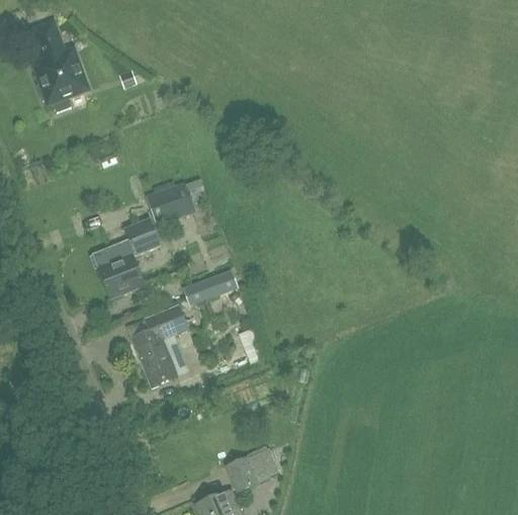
[(91,91),(75,47),(66,50),(55,19),(28,28),(39,60),(31,63),(38,84),(36,84),(41,100),(45,100),(47,106),(54,104),(56,111),(71,106),(69,98),(91,91)]
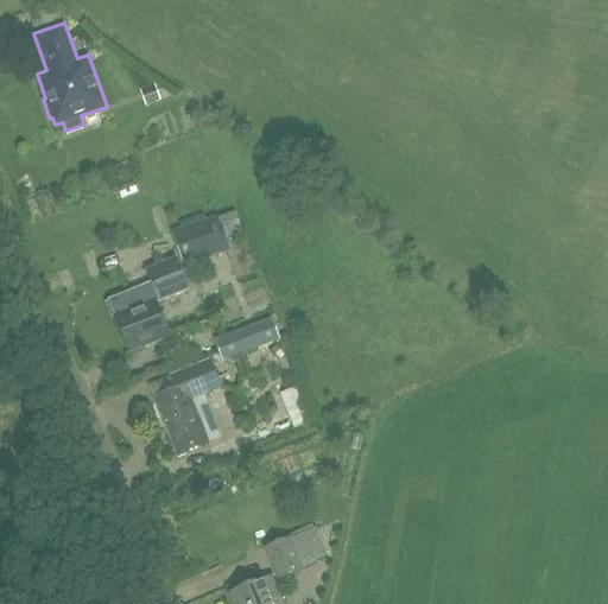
[(184,262),(229,247),(226,237),(242,231),(234,209),(216,214),(173,229),(184,262)]
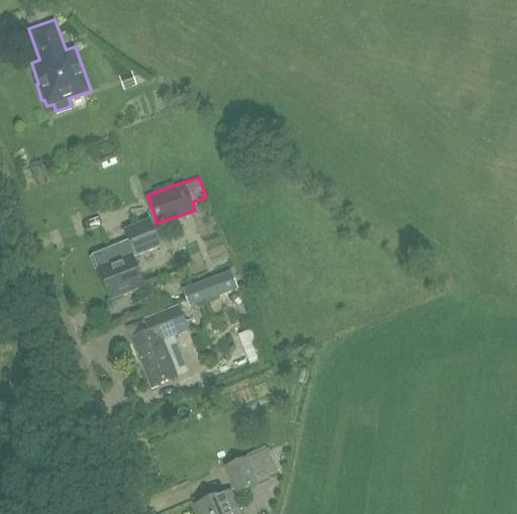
[(98,265),(111,297),(145,283),(133,254),(162,243),(150,217),(125,227),(129,237),(93,252),(91,253),(96,266),(98,265)]
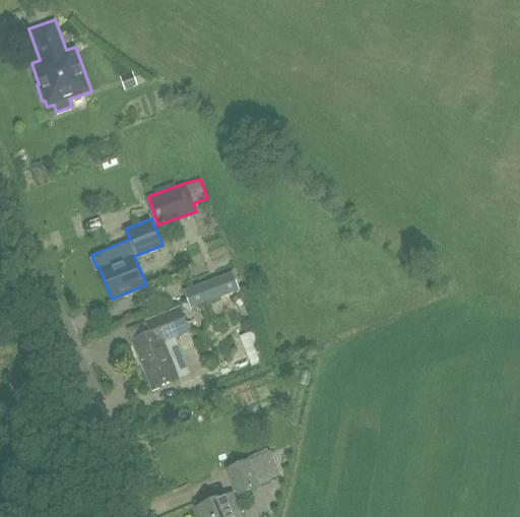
[(208,279),(185,288),(192,307),(238,287),(232,271),(209,280),(208,279)]
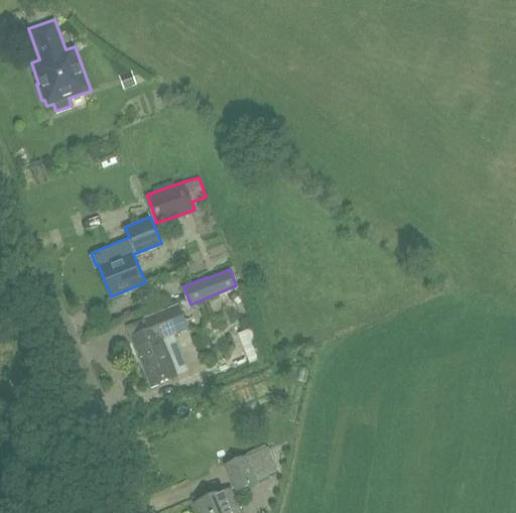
[(235,289),(230,295),(237,302),(243,297),(235,289)]
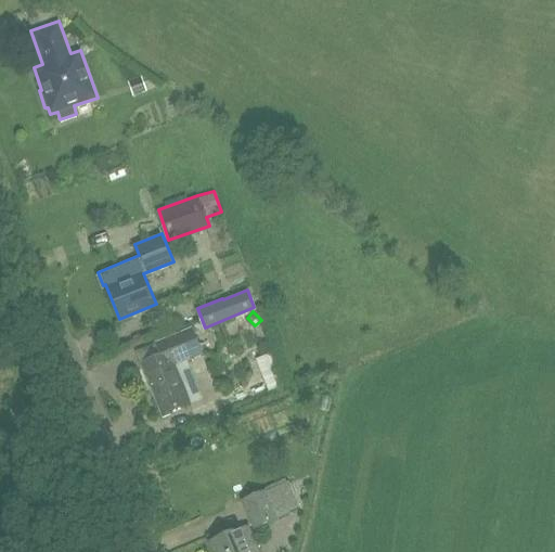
[(192,326),(155,341),(160,356),(141,363),(151,386),(153,385),(164,413),(190,402),(173,362),(190,356),(202,350),(192,326)]
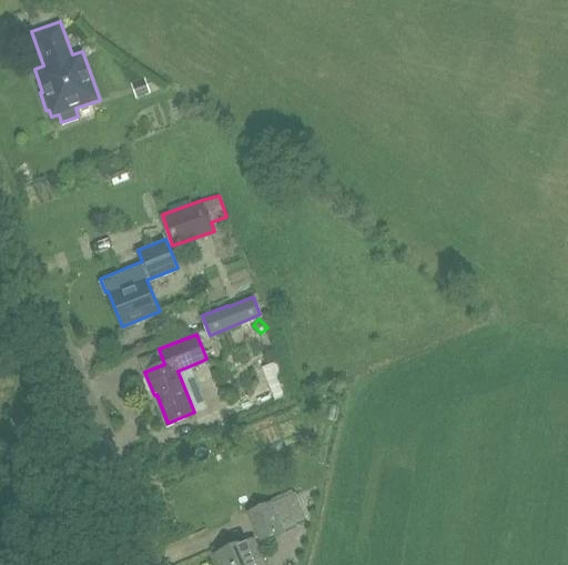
[(204,373),(192,376),(205,419),(217,415),(204,373)]
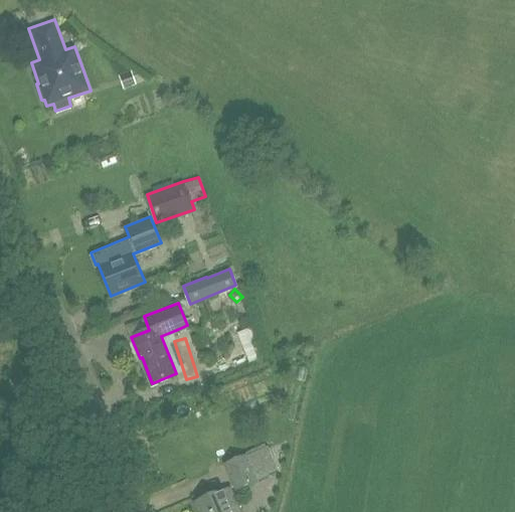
[(247,455),(246,454),(224,462),(235,490),(259,480),(259,479),(269,475),(269,474),(278,469),(268,445),(259,449),(247,455)]
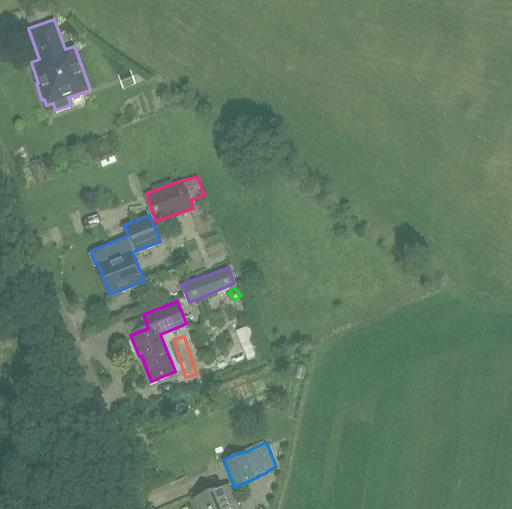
[(198,508),(231,508),(222,487),(194,498),(198,508)]
